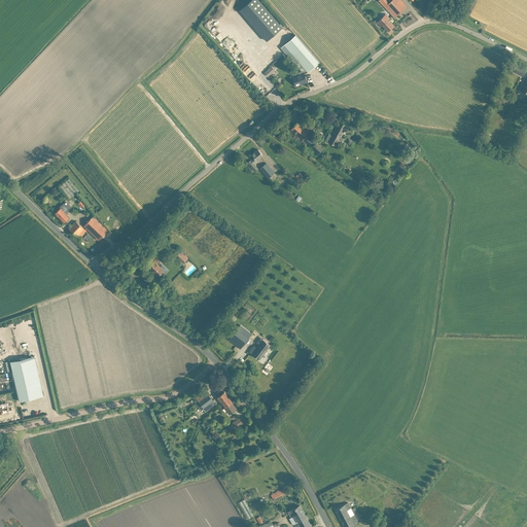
[(259,0),(250,0),(240,10),(267,41),(283,27),(259,0)]
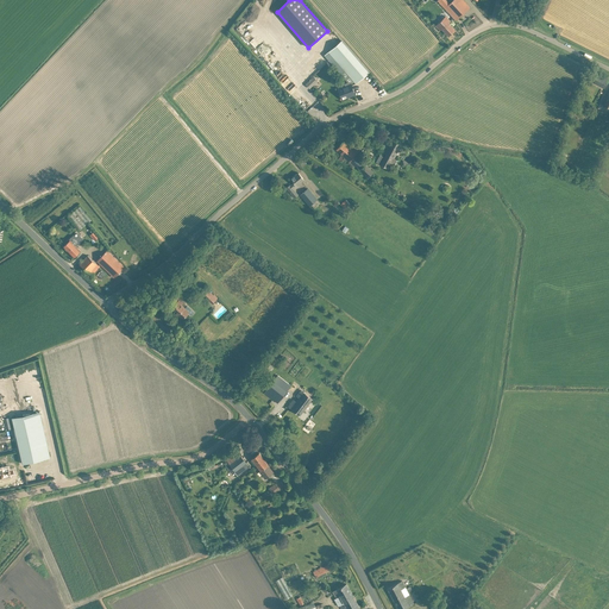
[(445,0),(437,0),(456,20),(470,7),(463,0),(451,0),(449,2),(445,0)]
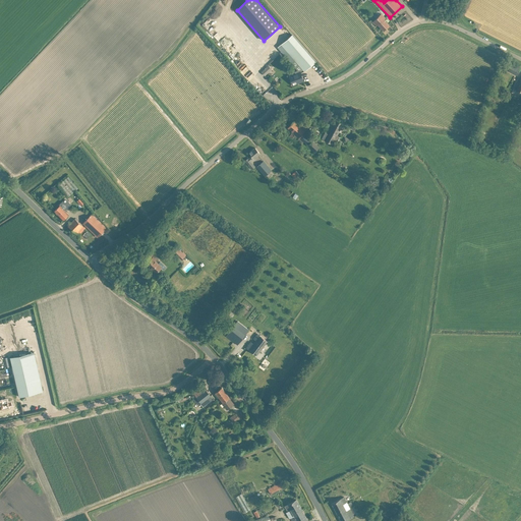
[(384,19),(386,17),(382,13),(378,17),(372,21),(377,25),(379,24),(384,31),(389,25),(384,19)]
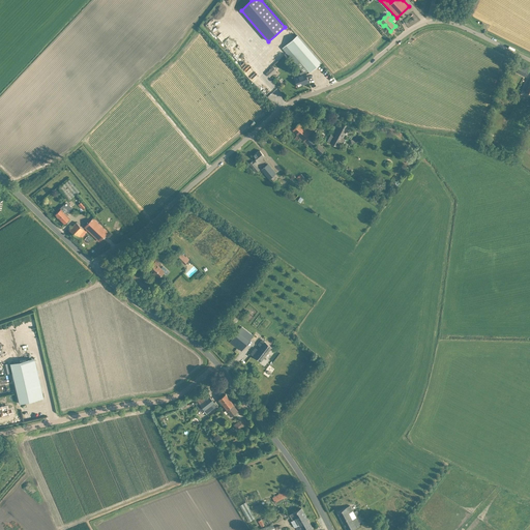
[(287,46),(283,49),(296,64),(299,61),(310,72),(322,62),(298,35),(286,45),(287,46)]
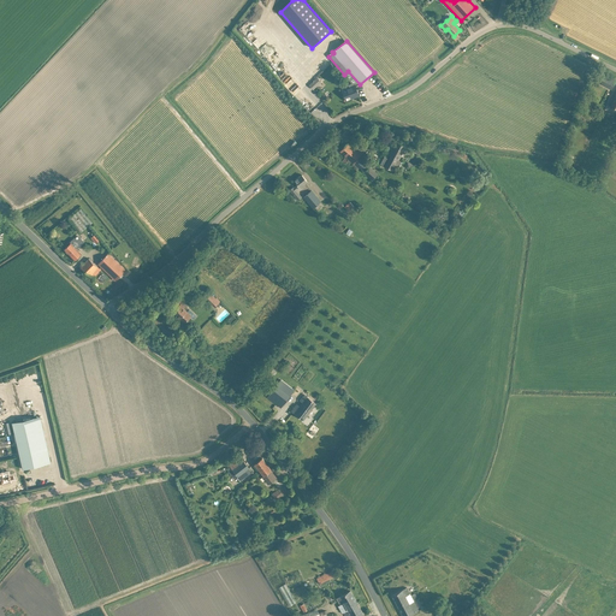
[(321,106),(288,71),(280,78),(289,87),(288,88),(313,113),(321,106)]
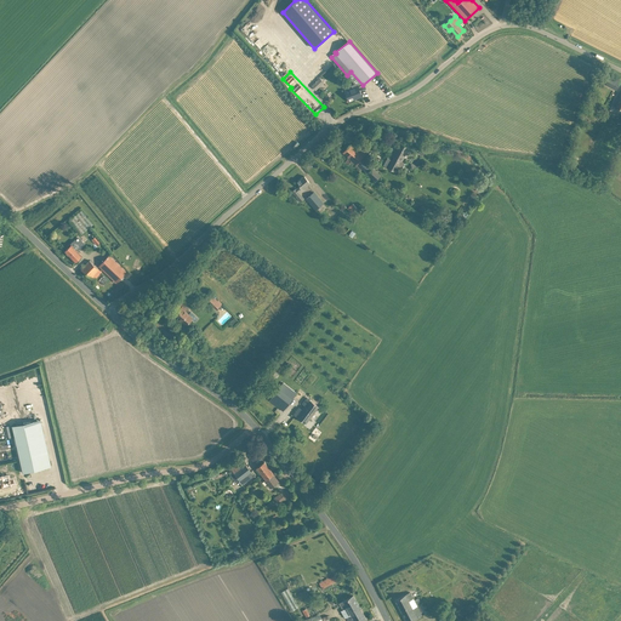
[(620,81),(610,77),(605,85),(616,90),(620,81)]
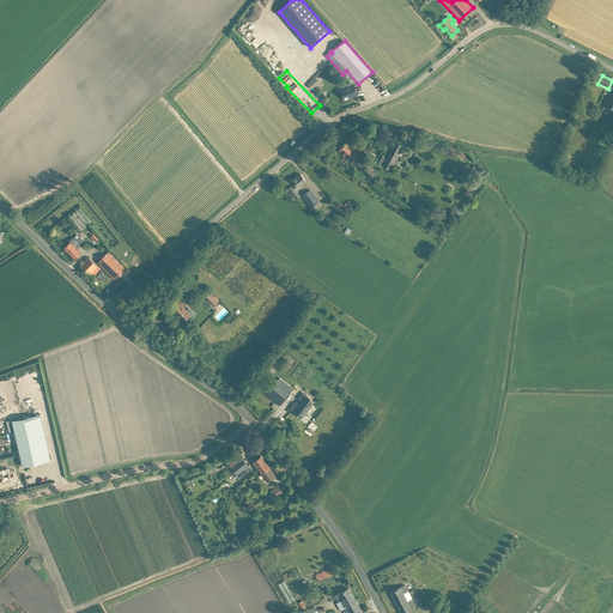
[(316,77),(308,84),(311,89),(320,82),(316,77)]
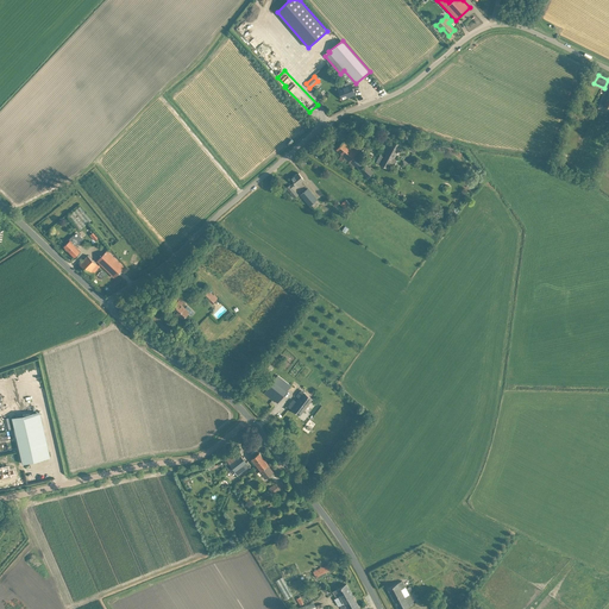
[(343,87),(338,89),(341,99),(350,95),(350,96),(356,94),(351,83),(347,85),(346,82),(341,85),(343,87)]
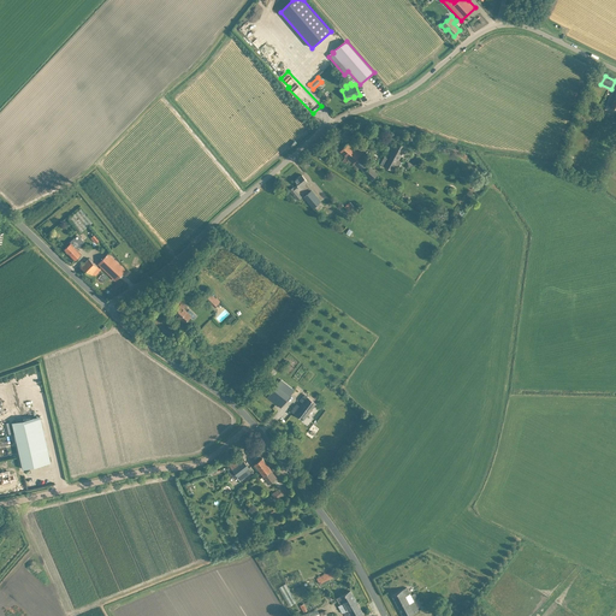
[(588,116),(592,108),(585,105),(581,112),(588,116)]
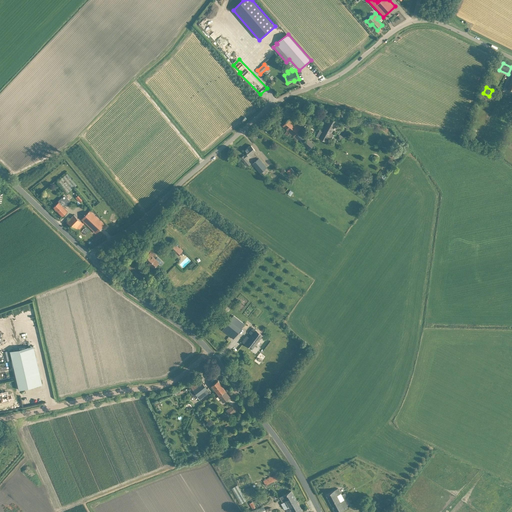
[(279,115),(273,121),(276,124),(282,118),(279,115)]
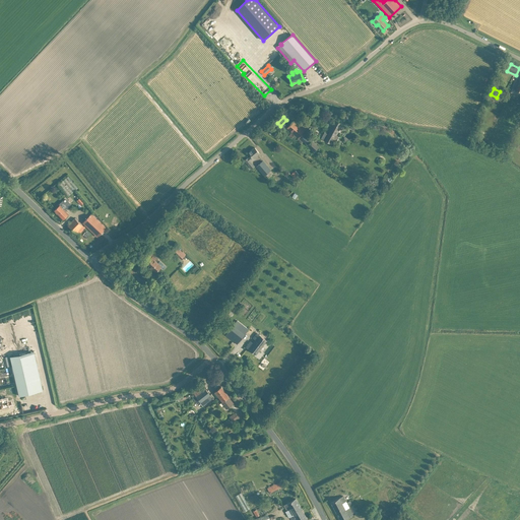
[(324,132),(321,138),(325,140),(329,142),(331,143),(336,134),(336,135),(342,124),(339,122),(334,120),(328,130),(330,131),(328,134),(324,132)]
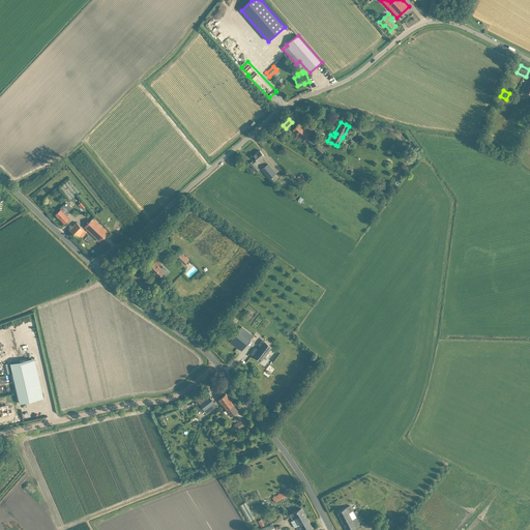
[(305,140),(315,128),(310,123),(305,129),(298,123),(293,129),(305,140)]
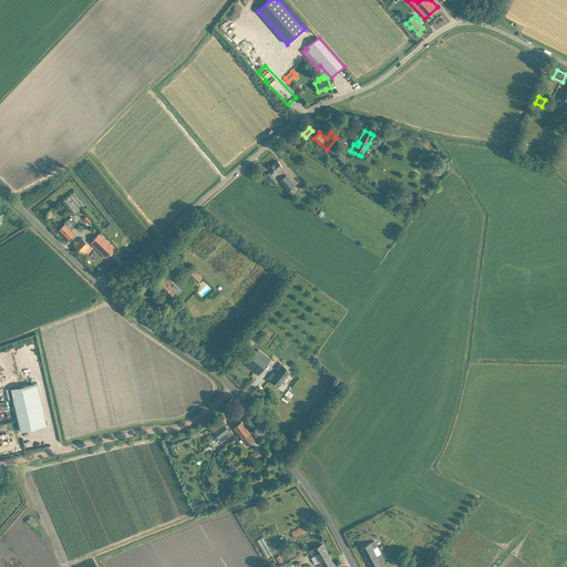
[(326,152),(329,154),(330,153),(334,157),(340,152),(331,145),(326,152)]
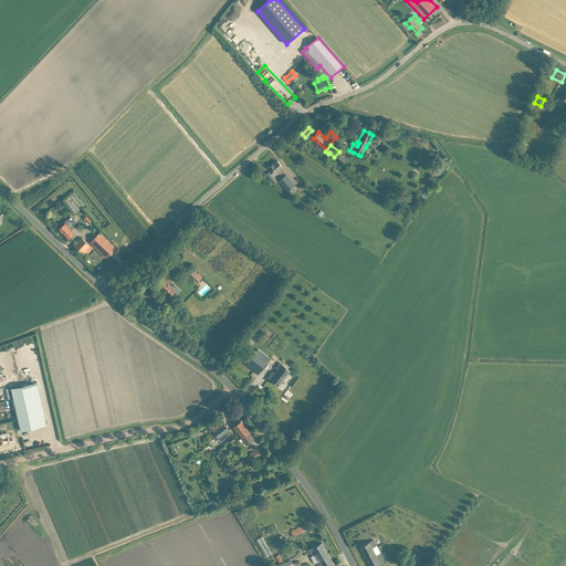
[(342,166),(347,159),(339,153),(334,158),(342,166)]
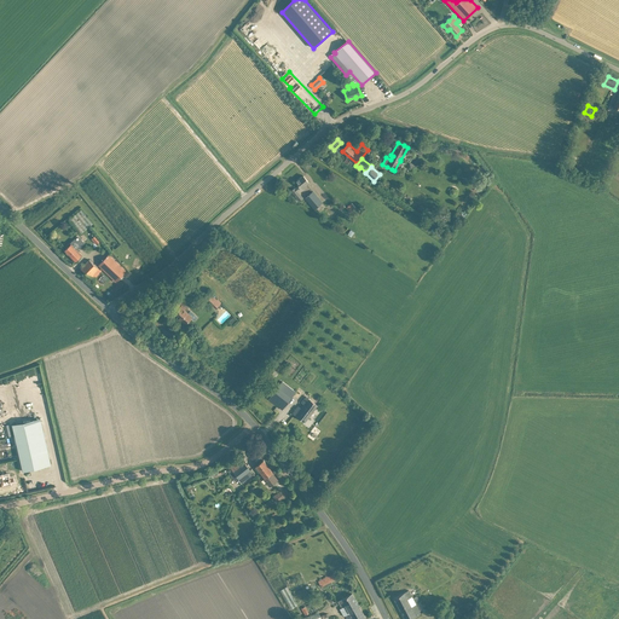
[(295,187),(291,191),(296,197),(300,194),(298,191),(308,181),(304,175),(296,181),(299,185),(295,189),(295,187)]
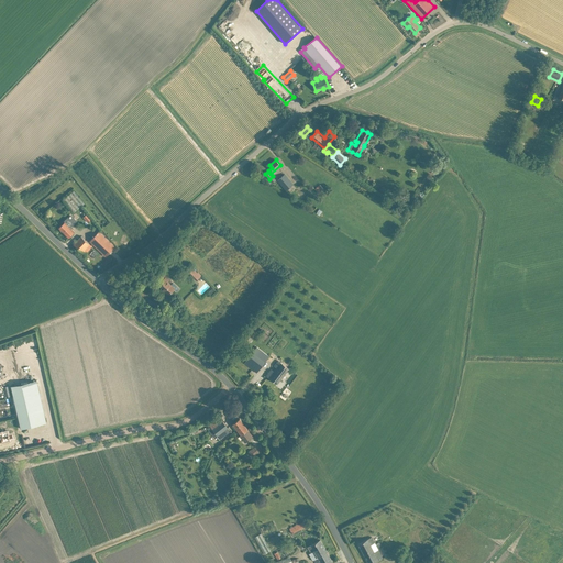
[(289,188),(294,185),(285,175),(278,180),(286,190),(287,190),(289,188)]
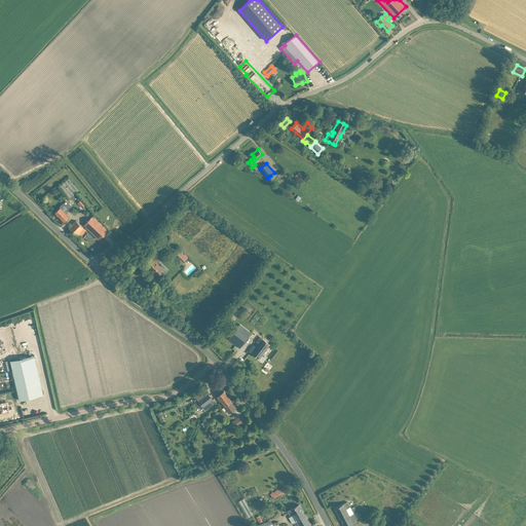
[(79,190),(69,178),(59,186),(69,198),(79,190)]
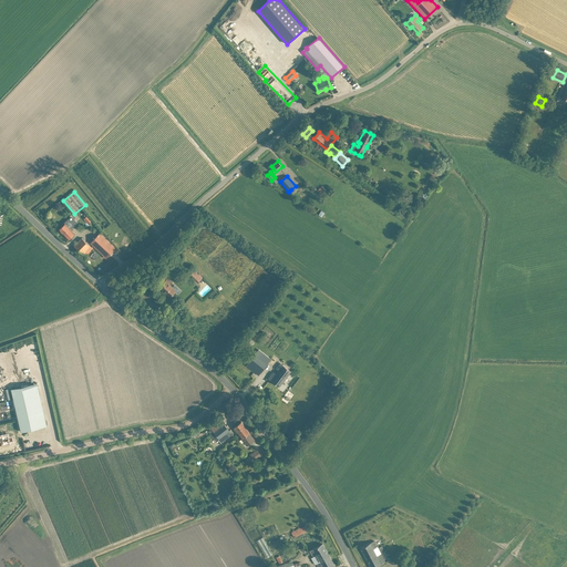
[(63,226),(59,229),(69,239),(73,236),(75,233),(71,229),(78,223),(71,216),(64,223),(65,223),(63,226)]
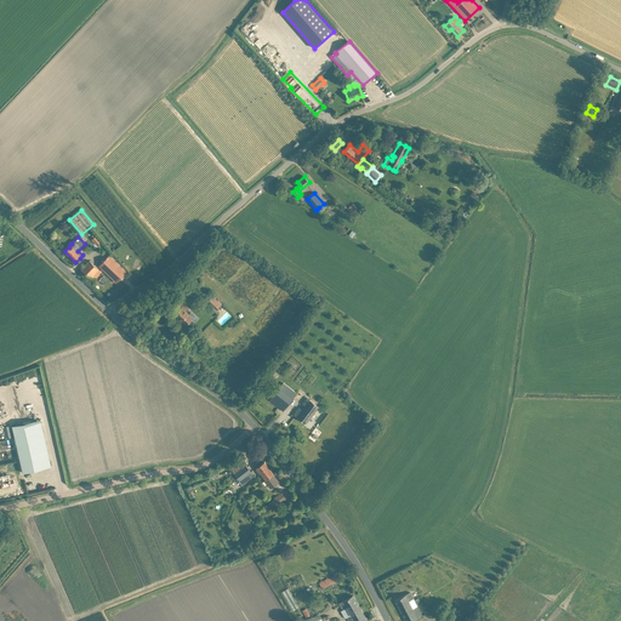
[(109,255),(100,266),(117,283),(126,272),(109,255)]
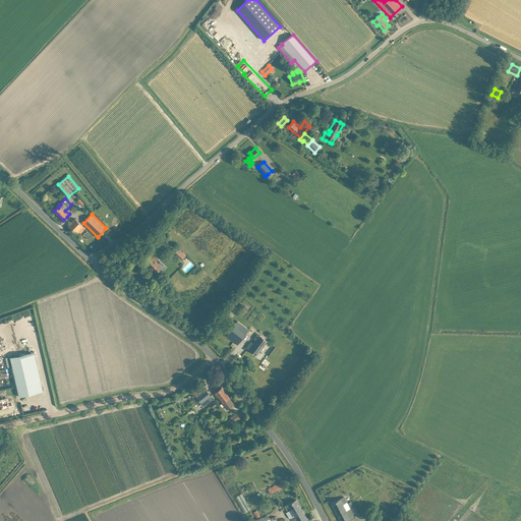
[(75,218),(68,226),(78,235),(85,228),(75,218)]
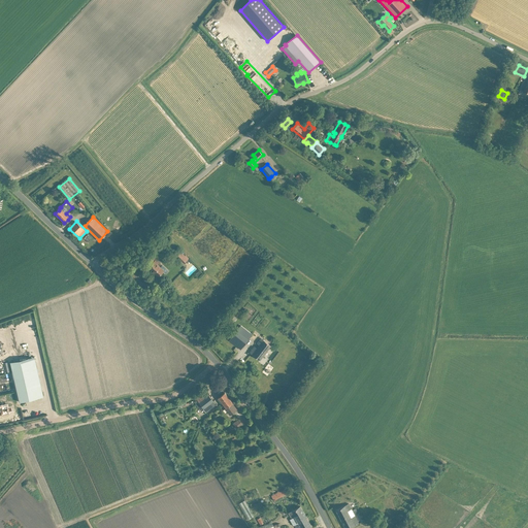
[(186,255),(185,256),(179,252),(176,255),(184,263),(189,258),(186,255)]
